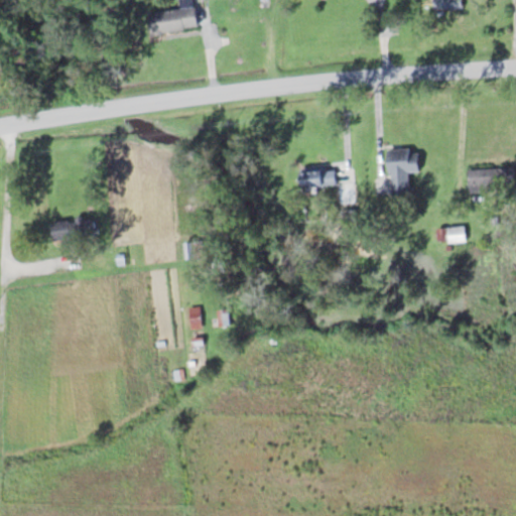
[(434,0),(434,9),(464,9),(464,0),(434,0)]
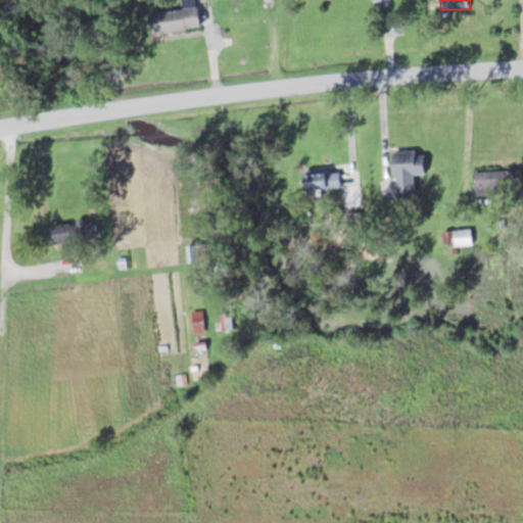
[(152,12),(154,35),(202,30),(200,7),(152,12)]
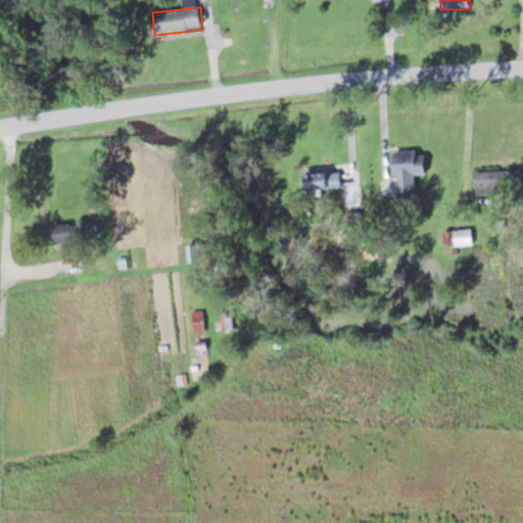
[(305,189),(341,189),(341,170),(305,170),(305,189)]
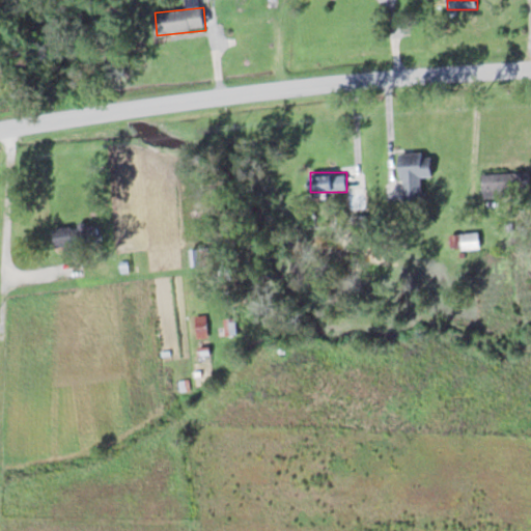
[(483,173),(483,198),(530,197),(530,172),(483,173)]
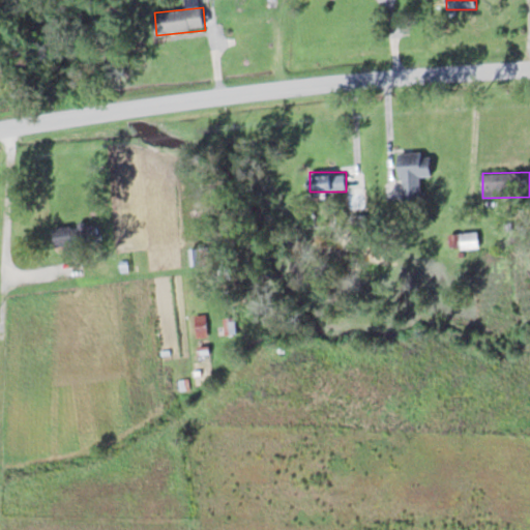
[(54,226),(55,249),(98,246),(97,224),(54,226)]
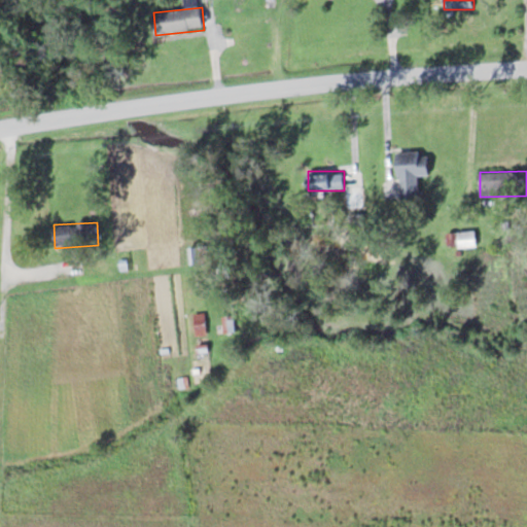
[(477,232),(440,232),(440,247),(477,247),(477,232)]
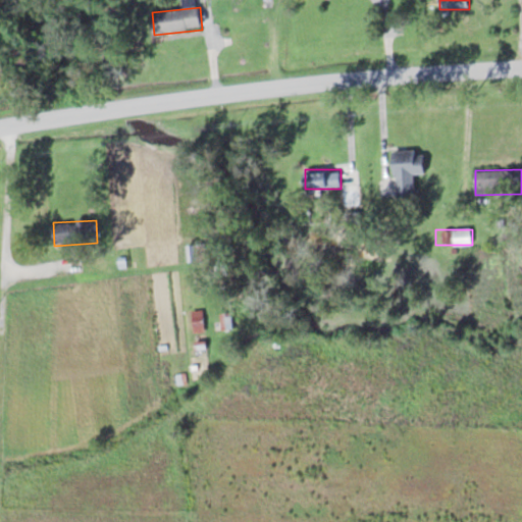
[(188,244),(189,262),(207,261),(206,244),(188,244)]
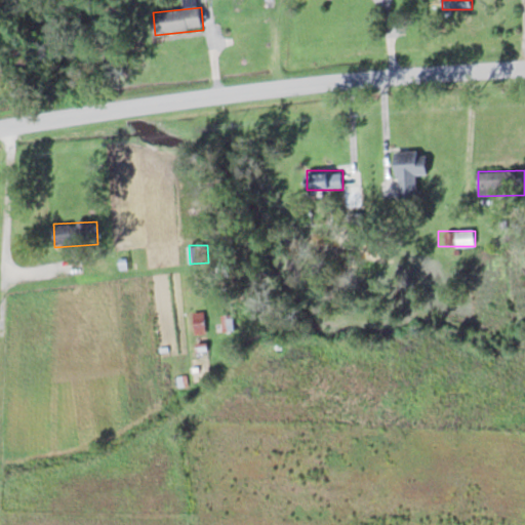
[(205,333),(205,312),(195,312),(195,333),(205,333)]
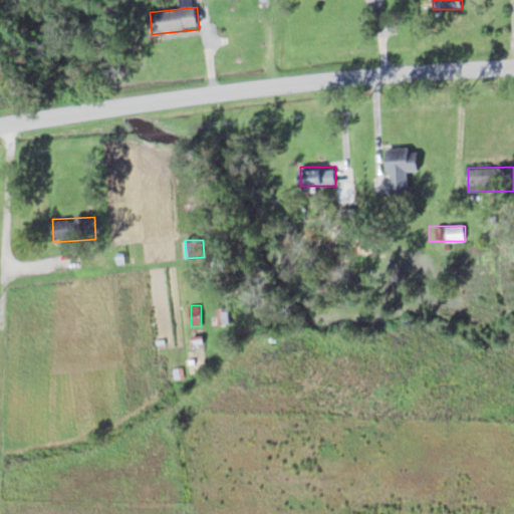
[(230,324),(230,308),(219,308),(219,324),(230,324)]
